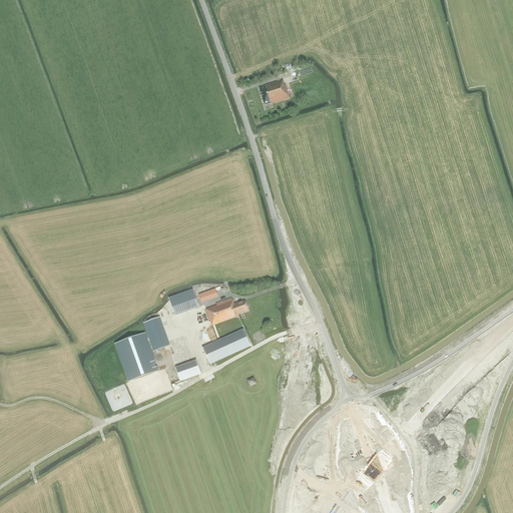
[(272,104),(290,98),(286,85),(285,85),(283,80),(266,85),(266,86),(259,88),(265,105),(272,103),(272,104)]
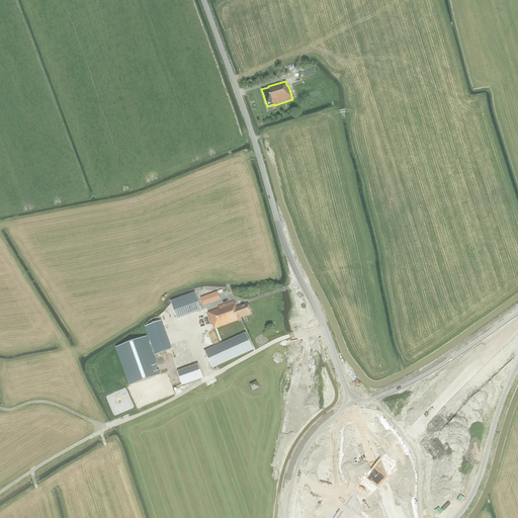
[(177,319),(200,310),(194,292),(171,301),(177,319)]
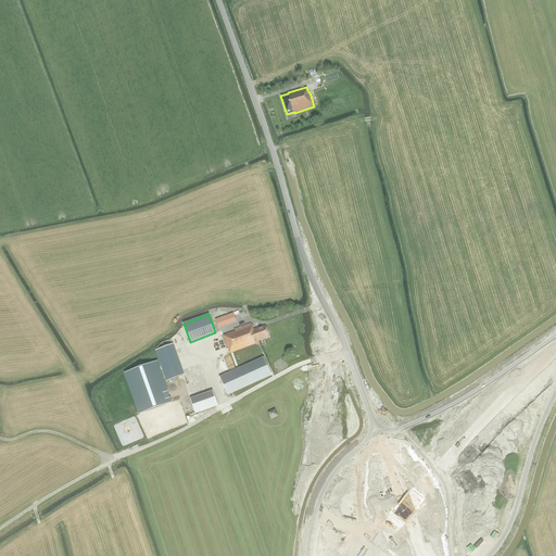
[(237,323),(235,317),(229,318),(225,320),(228,326),(237,323)]
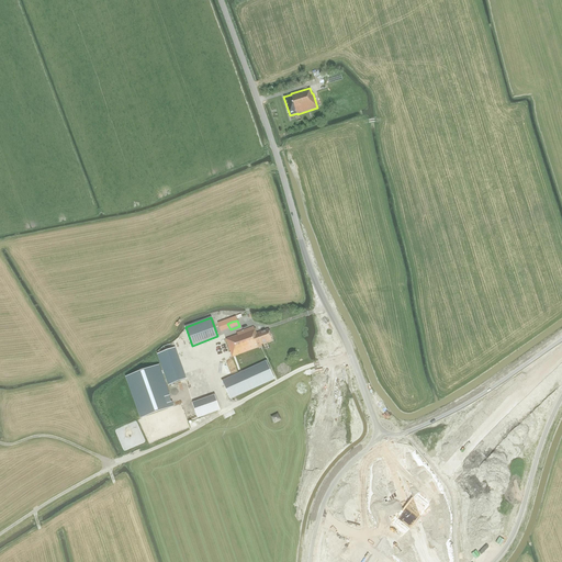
[(261,344),(272,340),(268,330),(262,333),(262,332),(258,334),(257,333),(256,334),(254,326),(237,333),(237,335),(226,339),(233,357),(262,346),(261,344)]
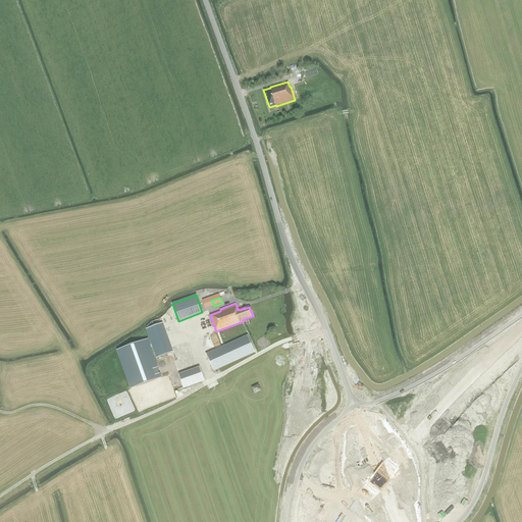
[(162,323),(146,330),(157,358),(173,352),(162,323)]
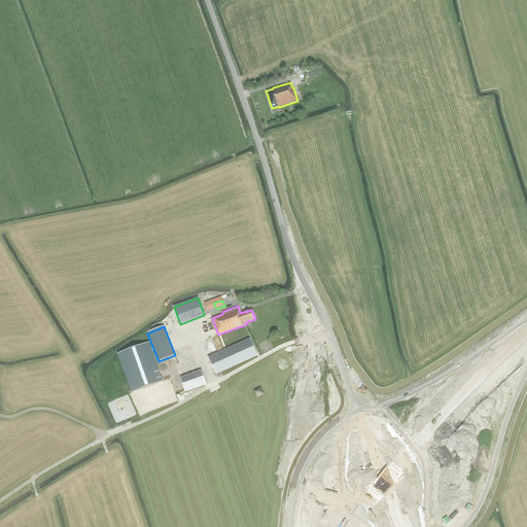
[(209,358),(214,371),(215,373),(257,354),(250,340),(209,358)]
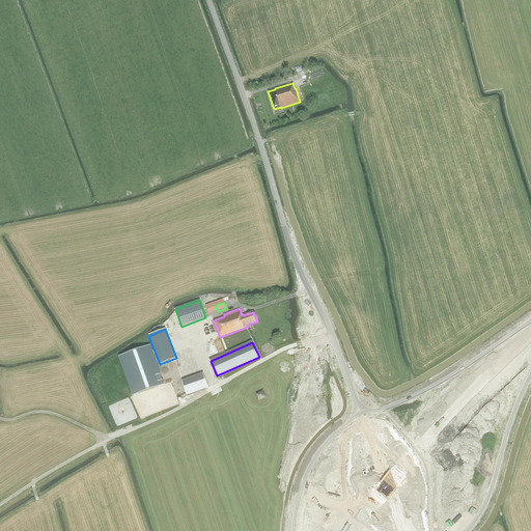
[(164,385),(149,345),(120,356),(134,395),(164,385)]
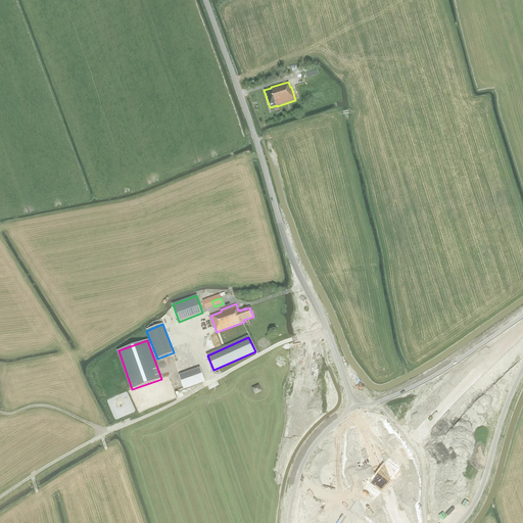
[(201,370),(180,377),(184,389),(205,382),(201,370)]
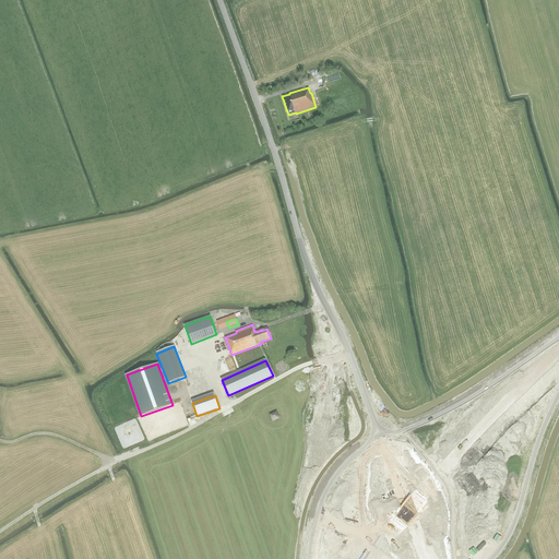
[(273,423),(281,419),(277,412),(270,415),(273,423)]
